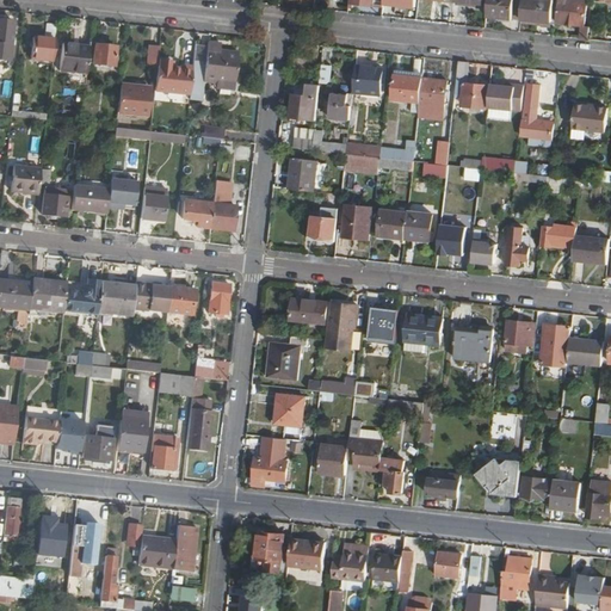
[(489,0),(489,4),(488,17),(522,20),(522,19),(523,0),(489,0)]
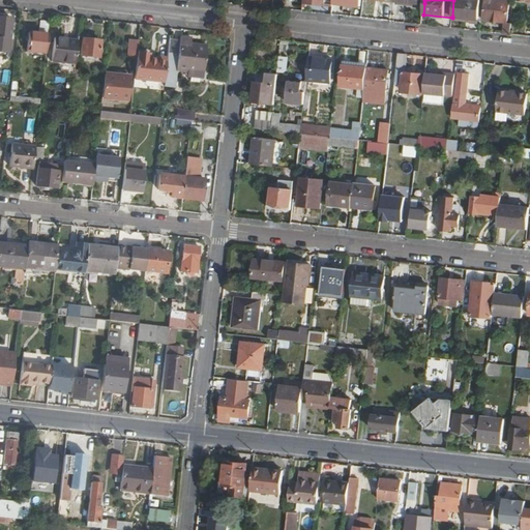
[(453,0),(452,17),(470,19),(469,23),(476,24),(477,20),(478,20),(480,6),(478,6),(478,0),(477,0),(453,0)]
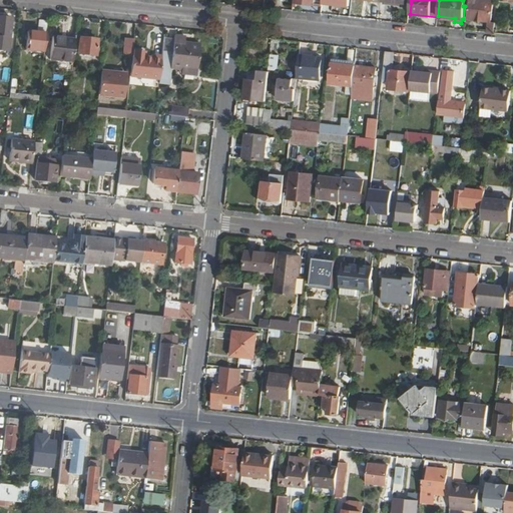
[(470,0),(468,19),(488,22),(492,22),(494,0),(492,0),(470,0)]
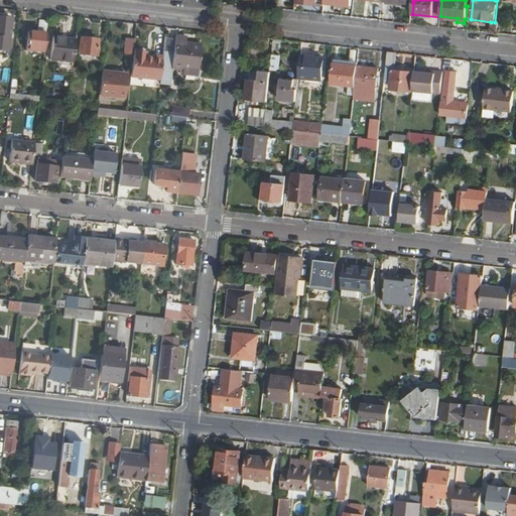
[(0,50),(7,51),(11,19),(0,17),(0,50)]
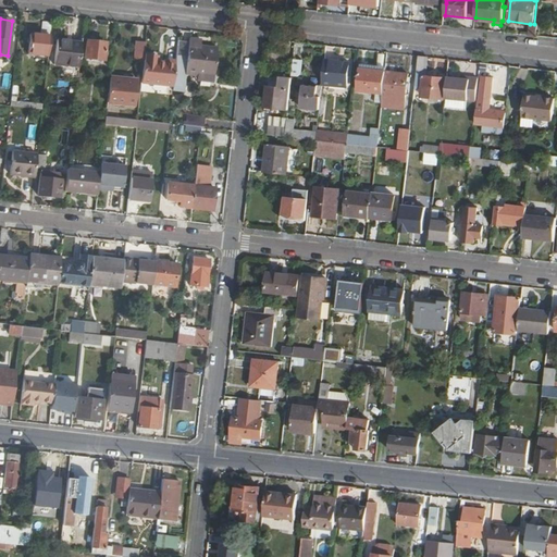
[(530,24),(529,35),(536,36),(537,24),(534,24),(530,24)]
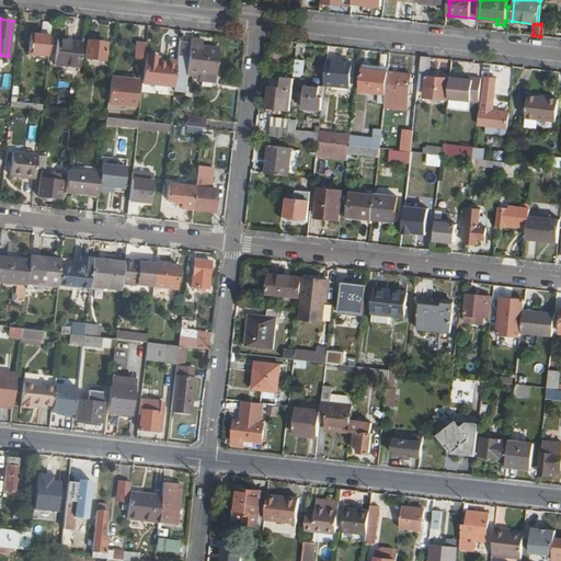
[(31,35),(29,54),(48,56),(50,37),(31,35)]
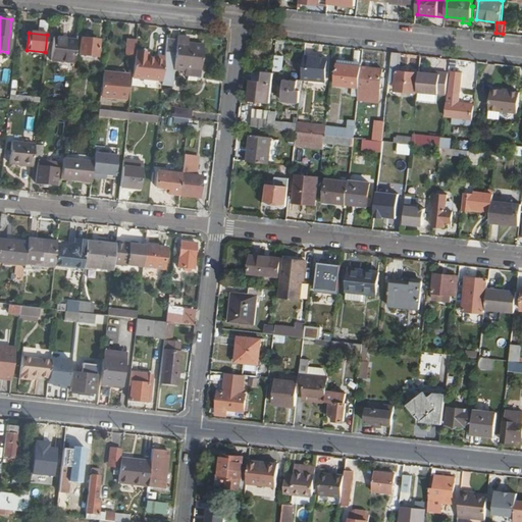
[(165,53),(165,57),(162,81),(161,86),(171,87),(173,70),(184,71),(200,73),(203,46),(188,44),(189,39),(177,37),(175,54),(165,53)]
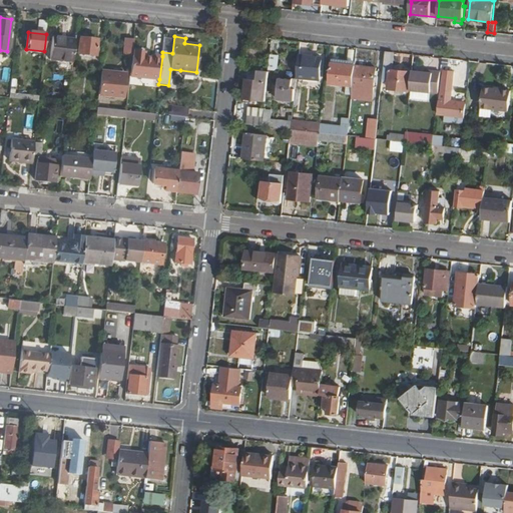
[(52,39),(50,61),(72,64),(75,39),(65,38),(64,41),(52,39)]
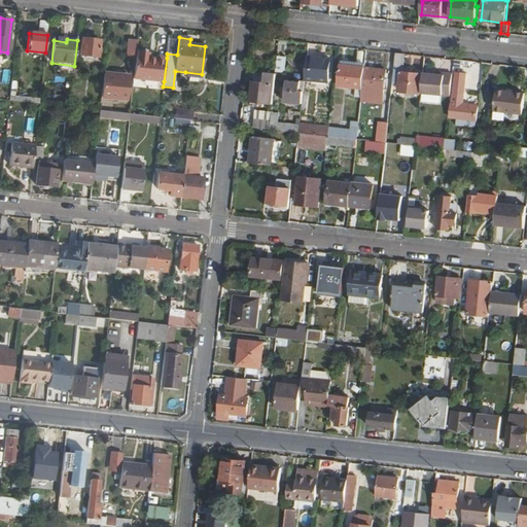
[(82,39),(80,56),(98,58),(100,41),(82,39)]
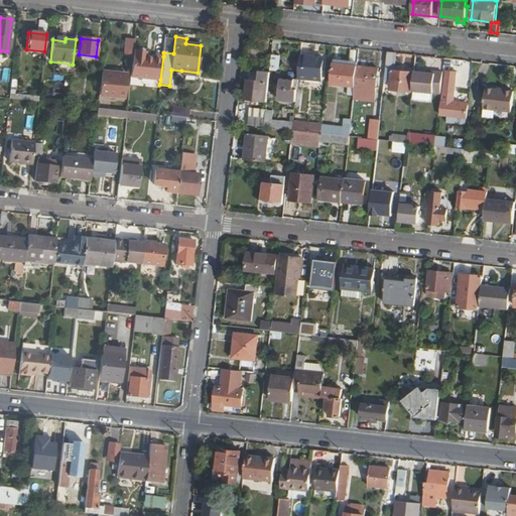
[(174,39),(165,38),(163,52),(173,53),(174,39)]
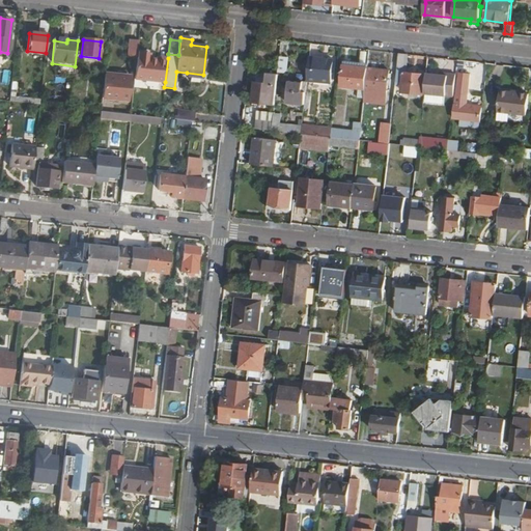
[(139,42),(130,40),(128,57),(137,58),(139,42)]
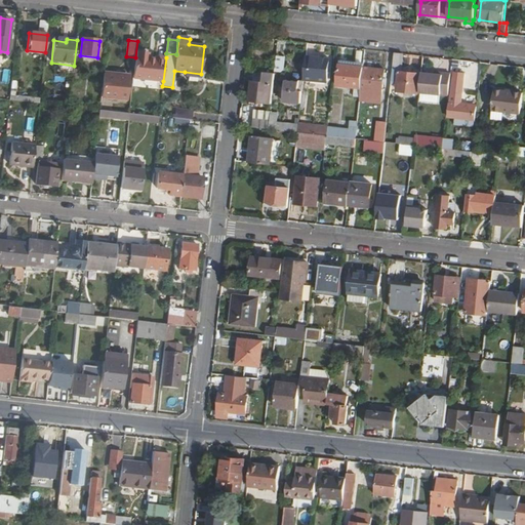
[(135,57),(133,78),(163,81),(166,57),(156,56),(155,59),(150,58),(151,56),(151,53),(137,52),(136,57),(135,57)]
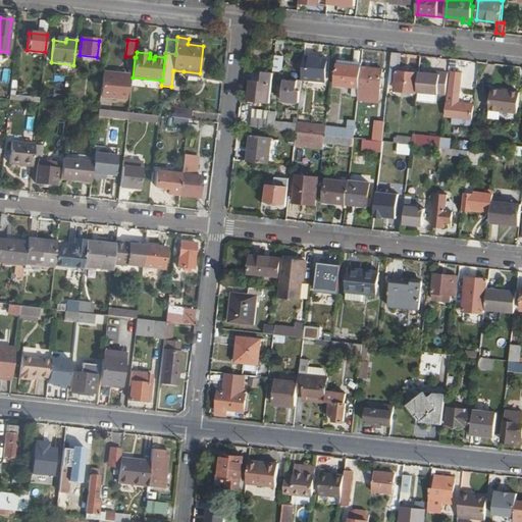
[(392,53),(388,88),(399,90),(399,92),(413,93),(415,73),(399,71),(401,54),(392,53)]
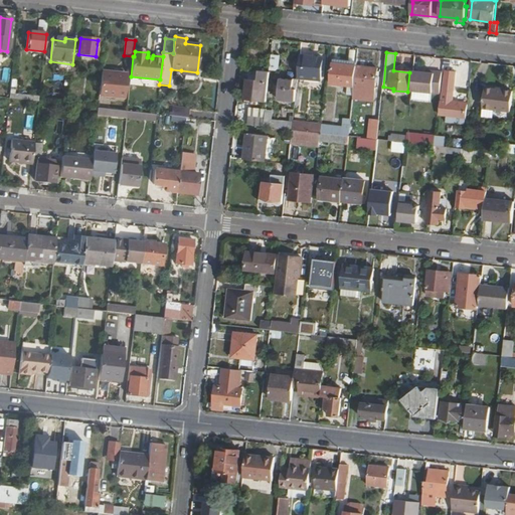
[(272,55),(270,70),(274,71),(278,68),(279,56),(272,55)]
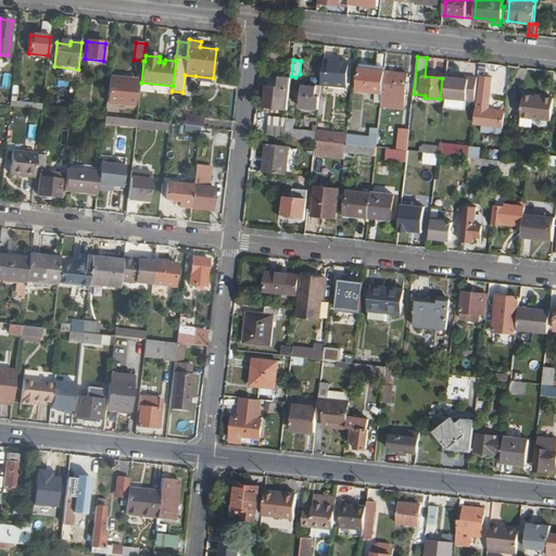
[(324,60),(321,84),(345,87),(348,62),(324,60)]
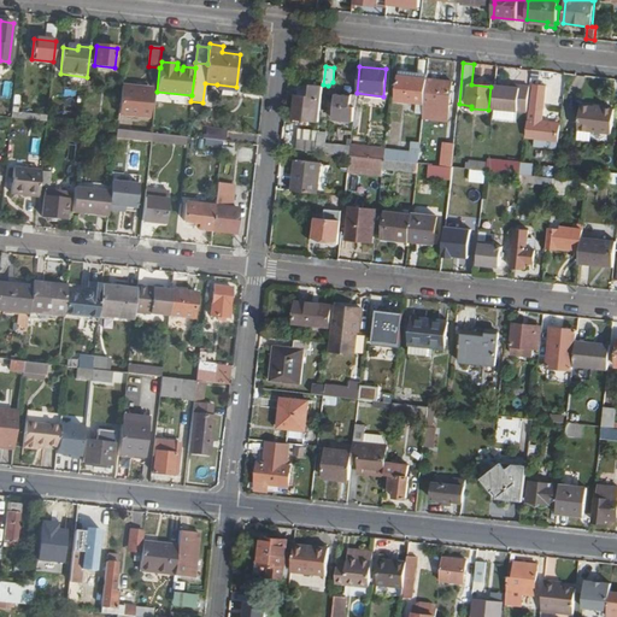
[(399,77),(397,100),(424,103),(427,80),(399,77)]
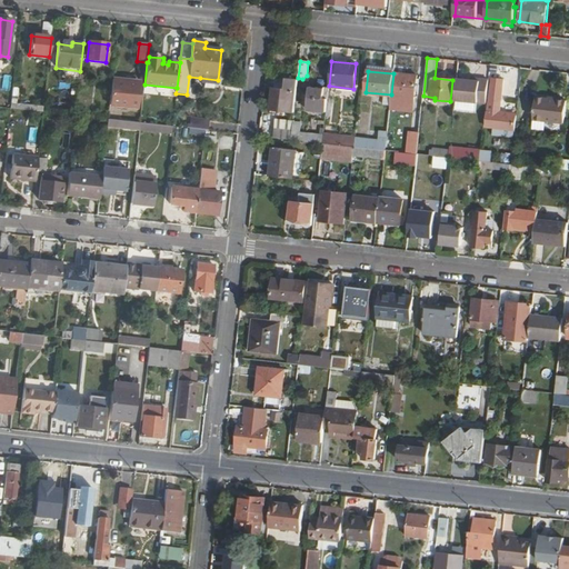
[(393,73),(391,95),(391,98),(415,100),(417,77),(393,73)]
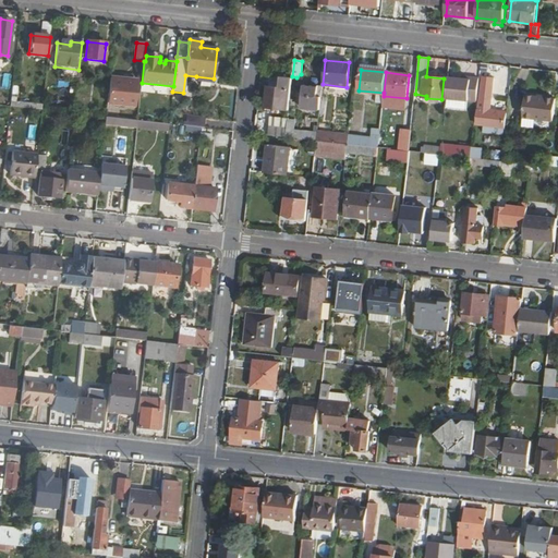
[(448,77),(446,98),(476,101),(478,79),(470,79),(470,81),(461,80),(448,77)]
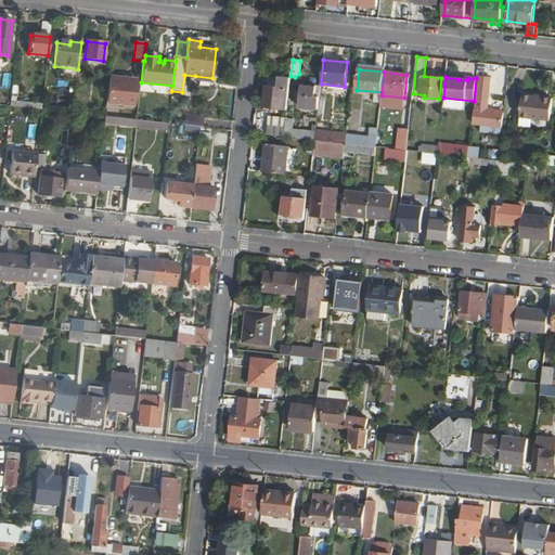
[(473,108),(472,121),(502,126),(503,114),(504,112),(487,110),(491,78),(478,77),(475,110),(473,108)]
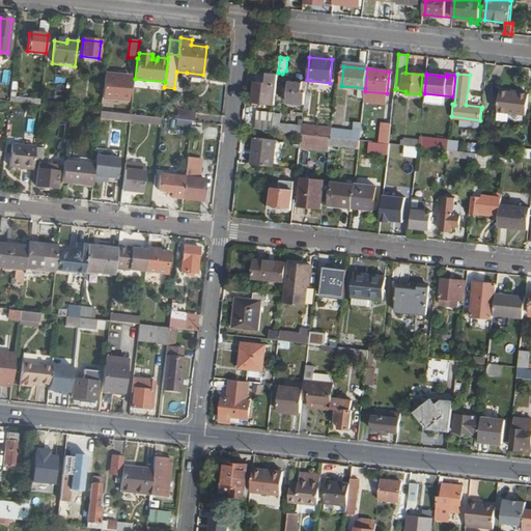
[(255,83),(253,103),(252,107),(266,108),(267,104),(272,104),(275,105),(277,85),(278,75),(269,75),(268,84),(255,83)]
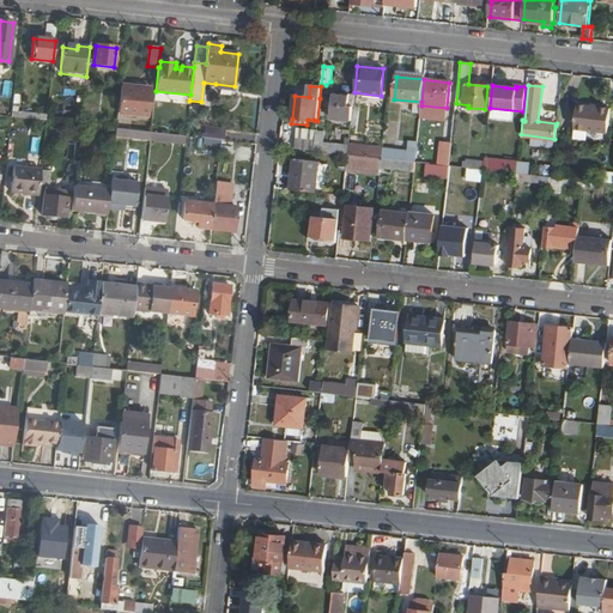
[(333,93),(332,110),(332,111),(331,119),(351,121),(353,96),(333,93)]
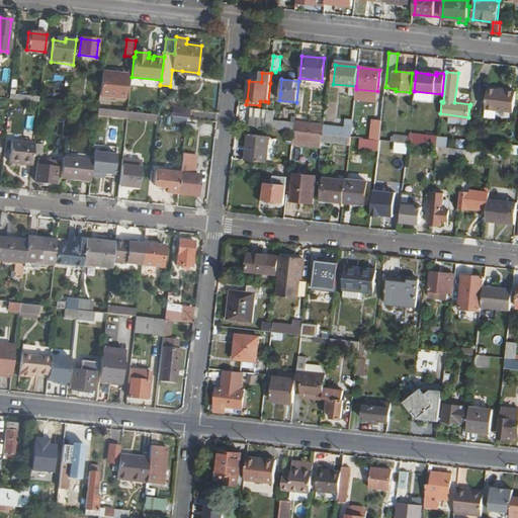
[(101,80),(99,96),(108,97),(121,98),(126,99),(127,89),(120,88),(120,82),(101,80)]
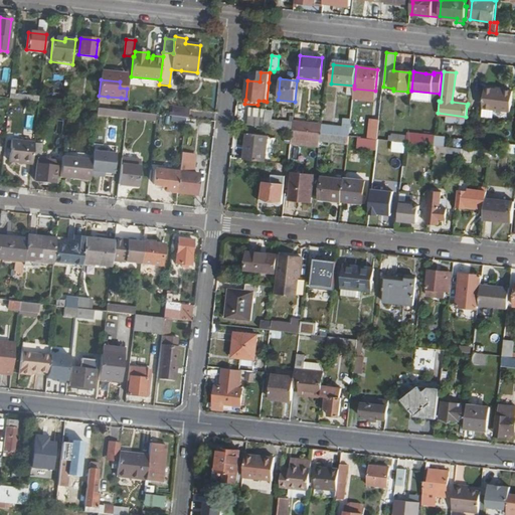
[(486,89),(484,108),(511,111),(513,92),(486,89)]
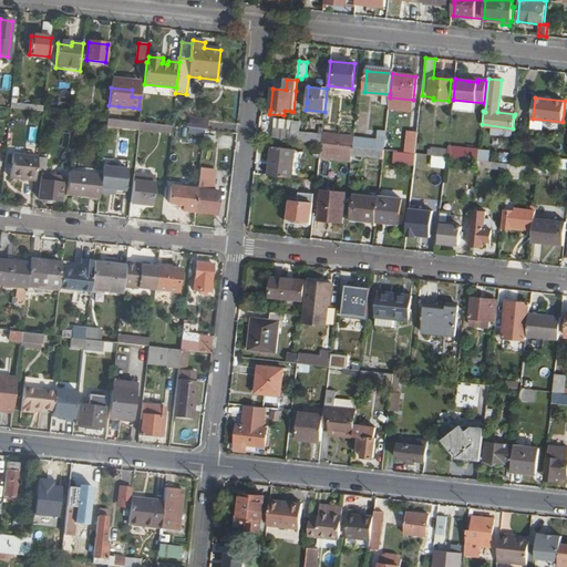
[(412,109),(410,132),(418,132),(420,110),(412,109)]
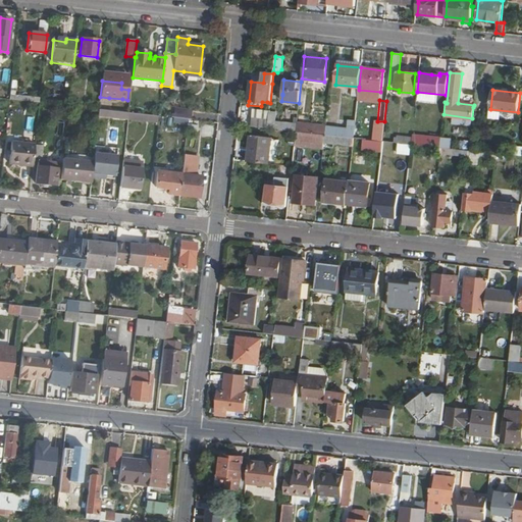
[(174,107),(174,117),(192,117),(192,108),(174,107)]
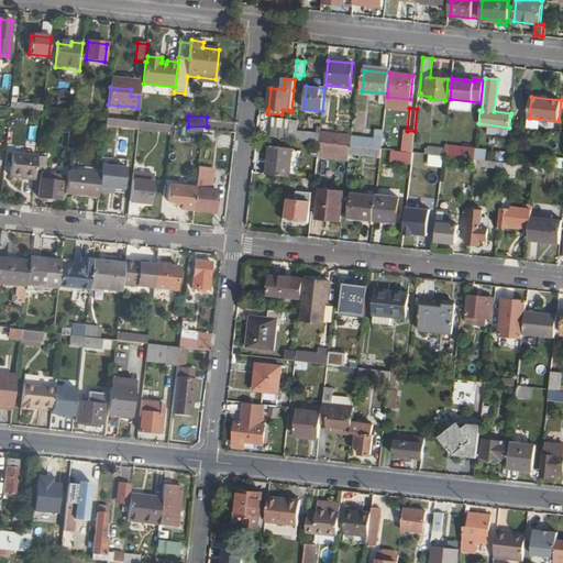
[(290,121),(273,119),(272,128),(289,130),(290,121)]
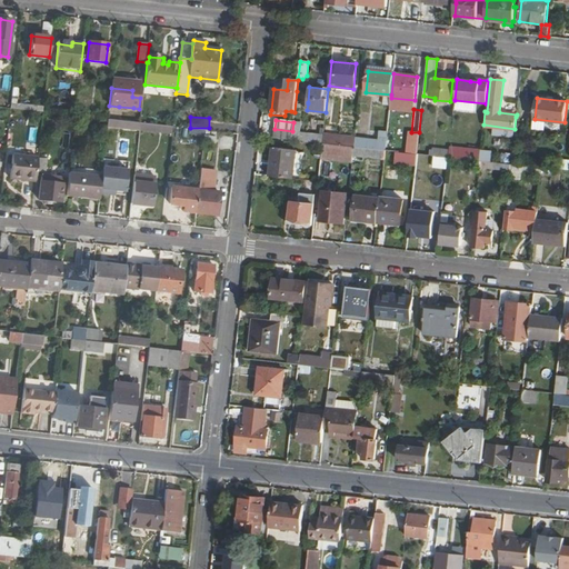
[(275,129),(273,138),(291,140),(292,133),(292,131),(275,129)]
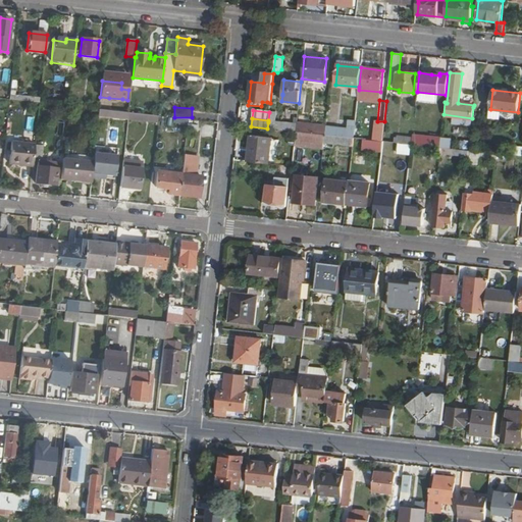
[(324,135),(325,127),(304,124),(305,120),(298,119),(297,125),(296,132),(324,135)]
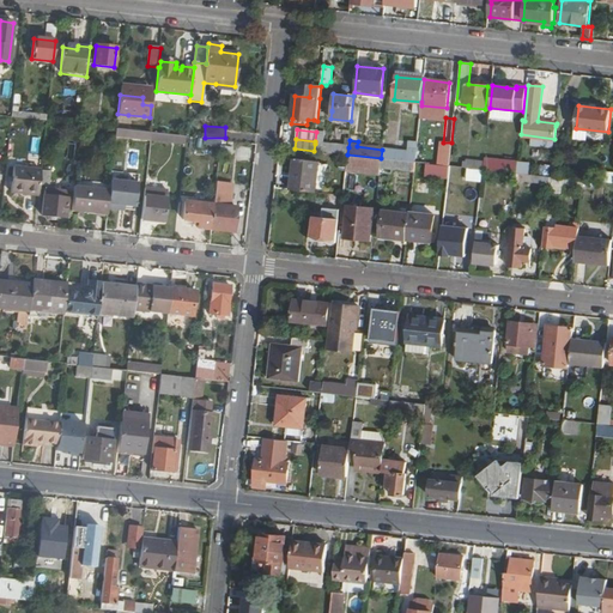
[(315,144),(314,151),(347,155),(349,147),(320,144),(315,144)]
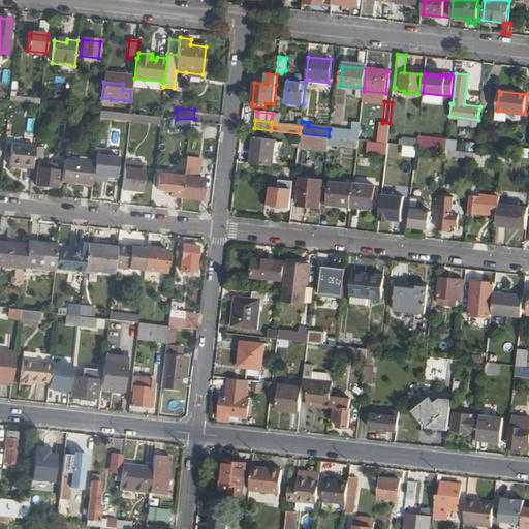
[(351,131),(330,129),(329,136),(359,141),(360,130),(351,129),(351,131)]
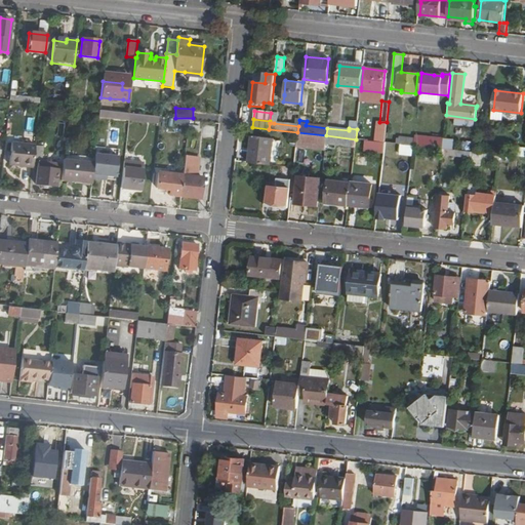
[(297,132),(296,146),(325,149),(325,145),(326,135),(297,132)]
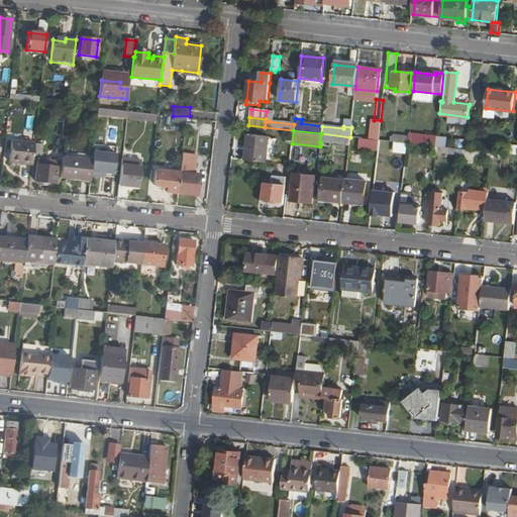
[(321,133),(320,142),(349,145),(350,137),(321,133)]
